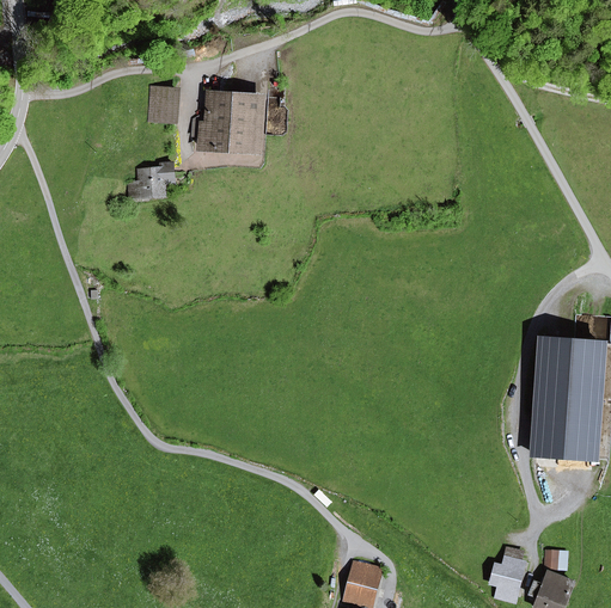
[(148,117),(173,118),(176,86),(151,85),(148,117)]
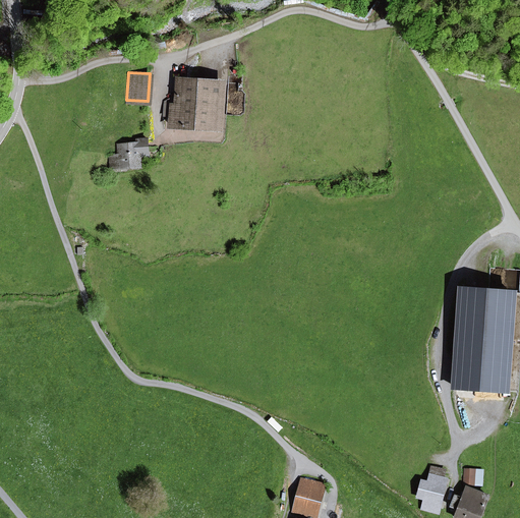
[(177,77),(175,124),(217,126),(220,79),(177,77)]
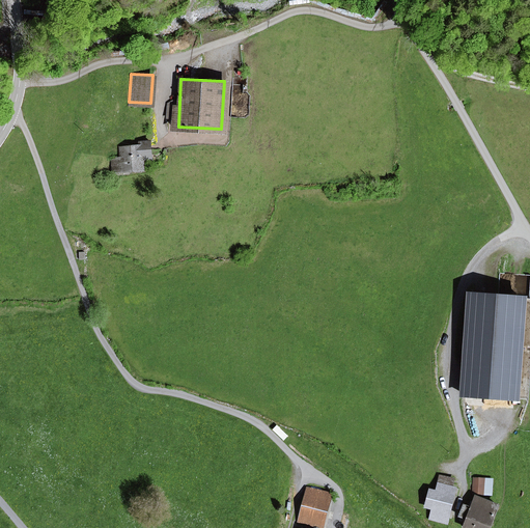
[(112,169),(143,166),(141,149),(147,149),(146,142),(120,144),(121,155),(111,156),(112,169)]
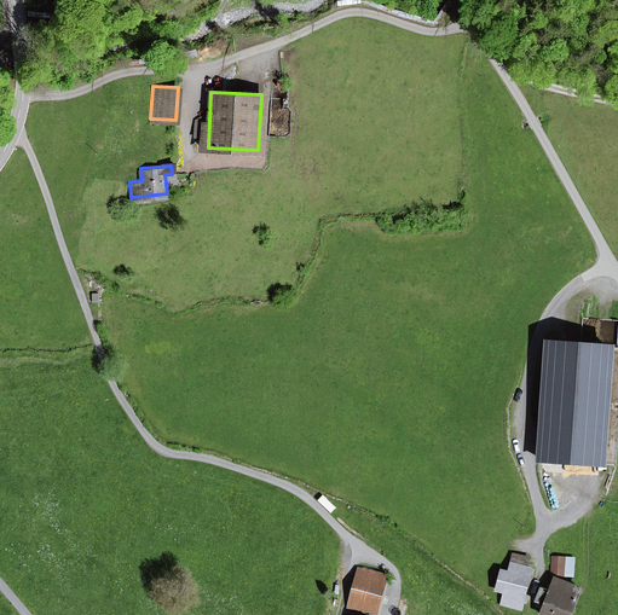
[(599,462),(607,343),(550,340),(542,458),(599,462)]
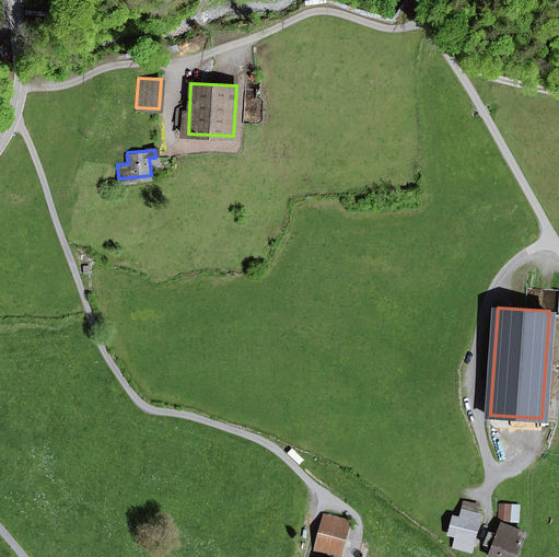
[(476,511),(477,503),(463,499),(458,515),(453,514),(449,532),(455,533),(452,545),(469,549),(478,512),(476,511)]
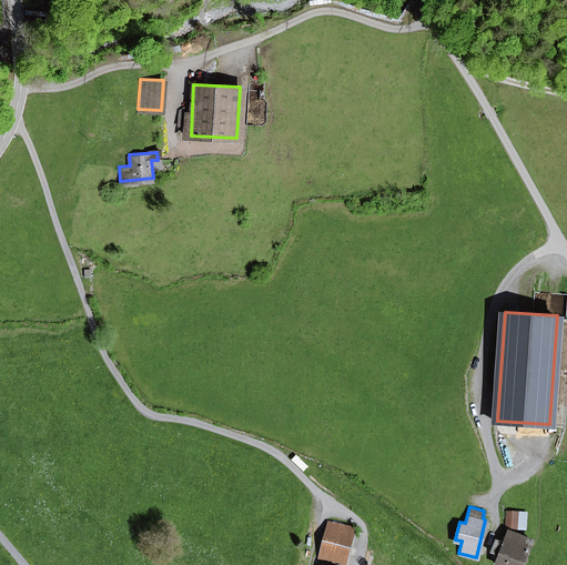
[(527,511),(506,510),(505,525),(526,526),(527,511)]
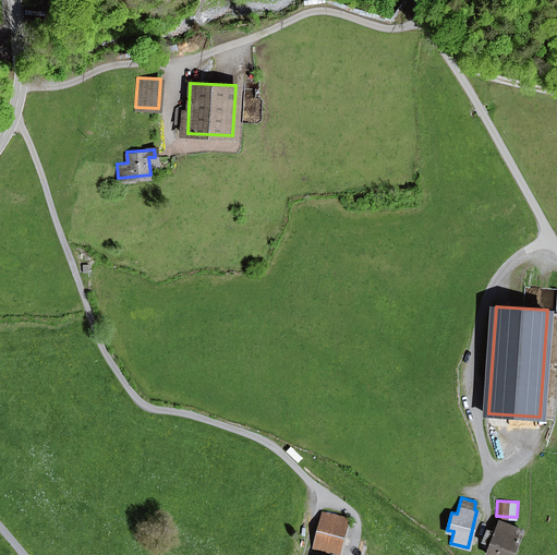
[(322,510),(313,545),(337,552),(347,517),(322,510)]
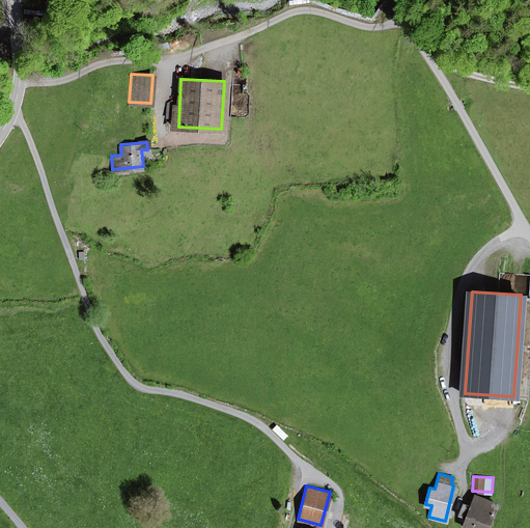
[(458,513),(466,517),(463,524),(472,527),(486,527),(497,504),(475,495),(471,505),(464,502),(458,513)]
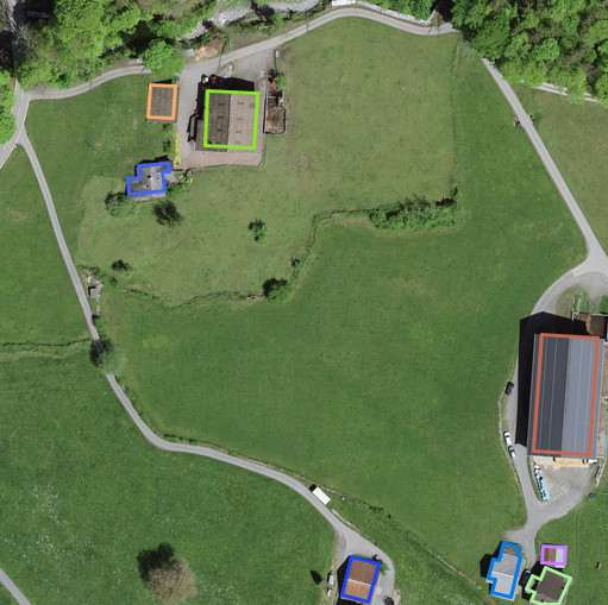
All buildings are outlined.
